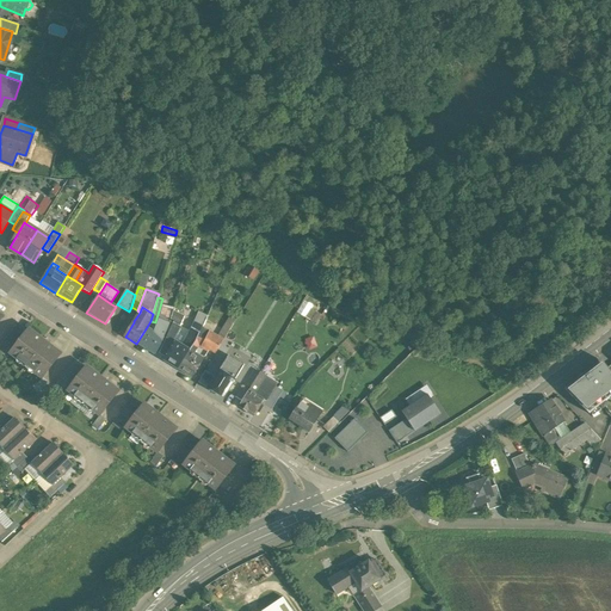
[(184,318),(173,312),(170,321),(173,323),(180,326),(184,318)]
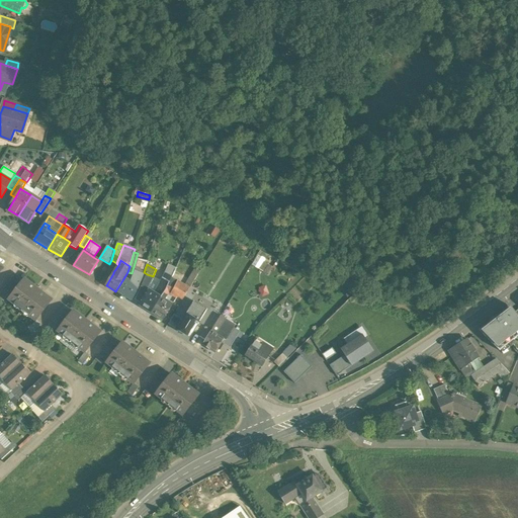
[(268,268),(266,267),(263,272),(268,275),(271,270),(268,268)]
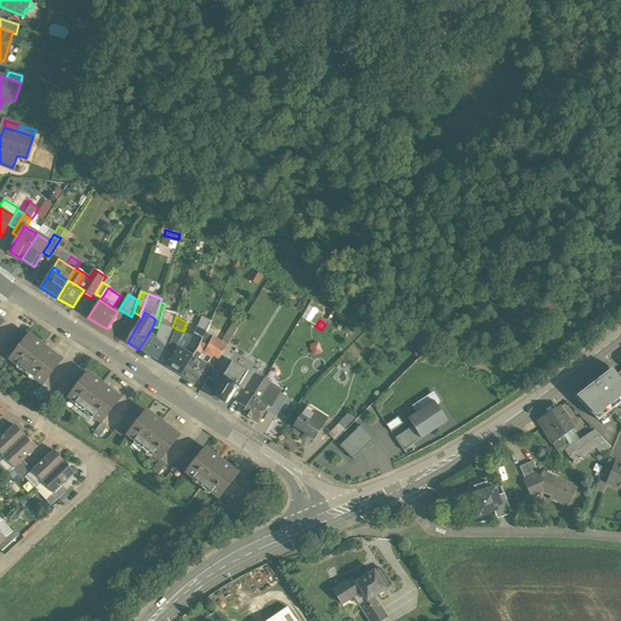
[(234,322),(221,343),(227,347),(240,325),(234,322)]
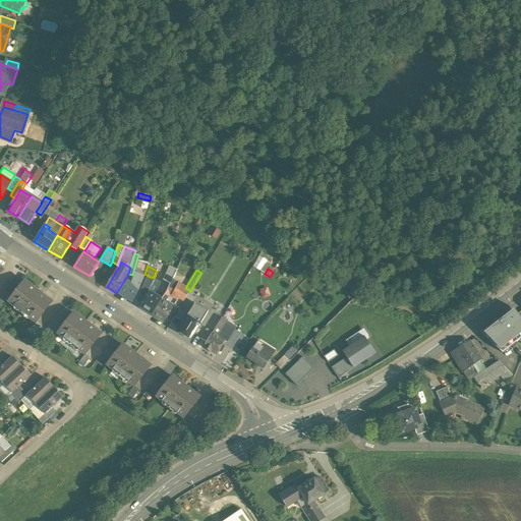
[(174,277),(167,274),(164,281),(171,284),(173,280),(174,277)]
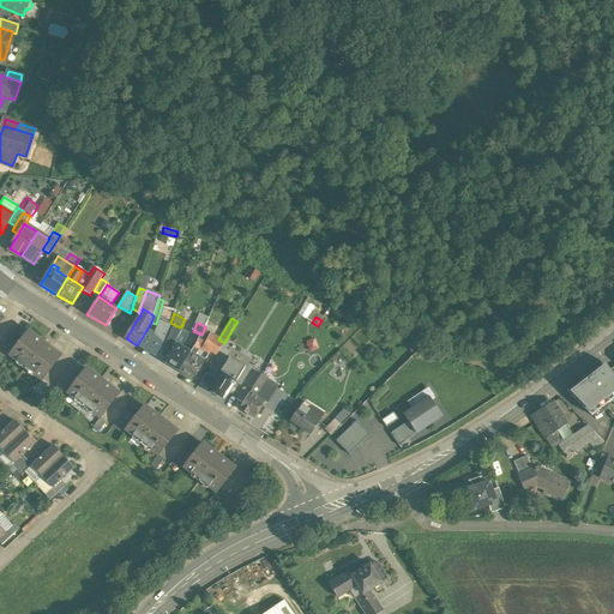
[(17,325),(0,347),(0,355),(6,360),(10,356),(28,333),(17,325)]
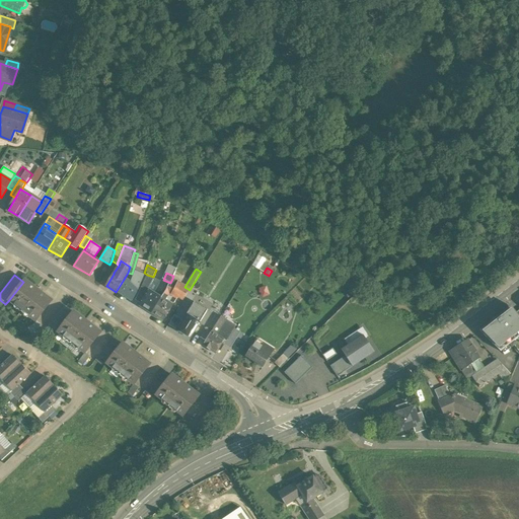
[(147,275),(141,288),(142,288),(146,290),(153,277),(147,275)]
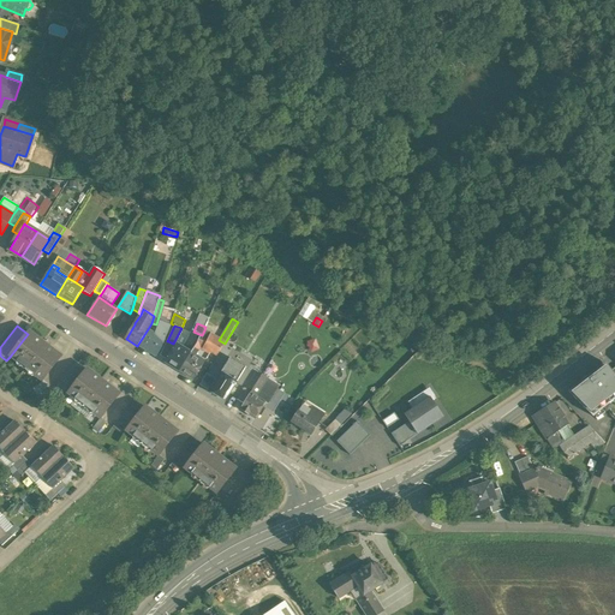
[(154,334),(148,329),(137,346),(155,357),(161,347),(168,329),(162,327),(157,336),(154,334)]
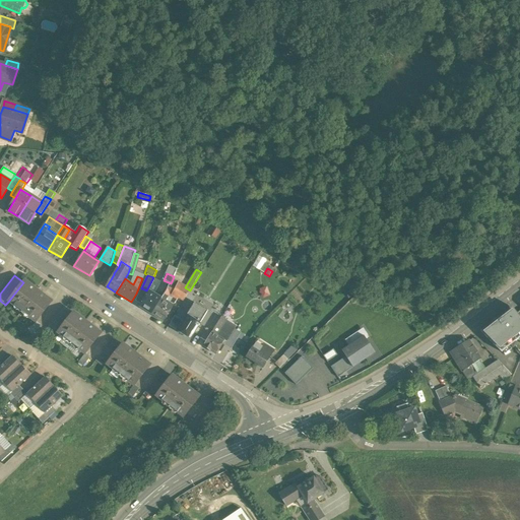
[(178,282),(173,279),(171,283),(167,290),(165,295),(163,297),(161,299),(165,301),(169,295),(175,298),(176,297),(177,294),(180,296),(184,286),(178,283),(178,282)]
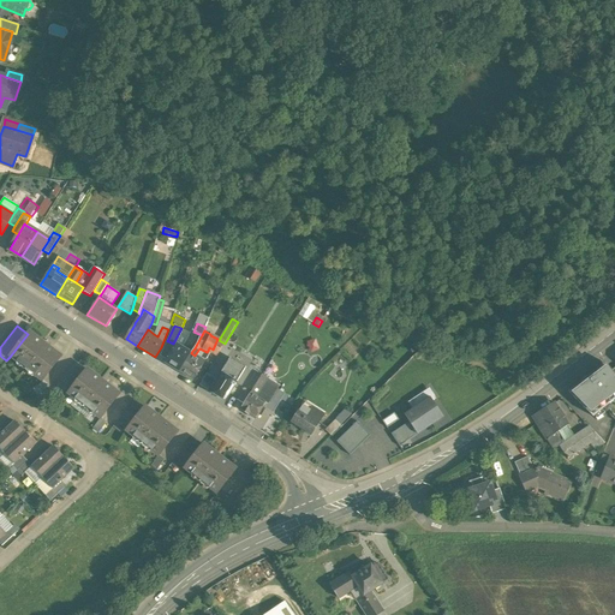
[(202,335),(193,332),(190,340),(193,341),(197,344),(202,335)]
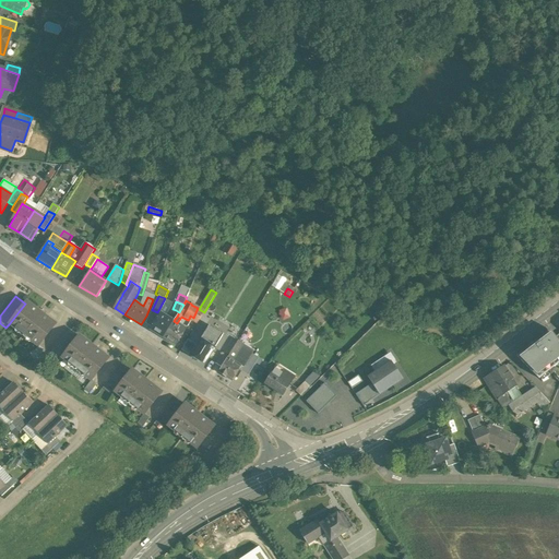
[(55,325),(25,302),(25,304),(9,324),(15,329),(16,328),(32,340),(31,341),(38,346),(55,325)]
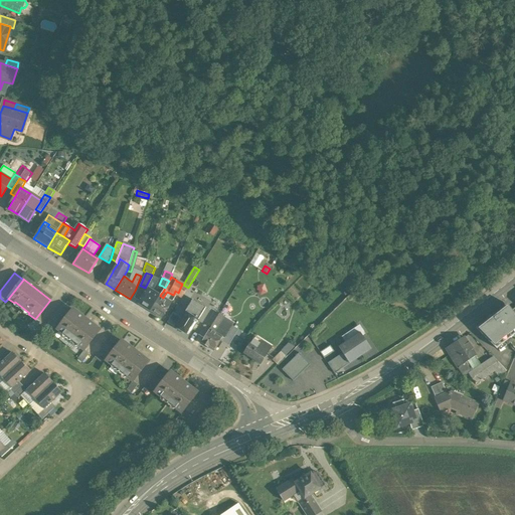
[(183,285),(182,284),(178,293),(175,291),(174,294),(182,298),(186,291),(188,288),(183,285)]
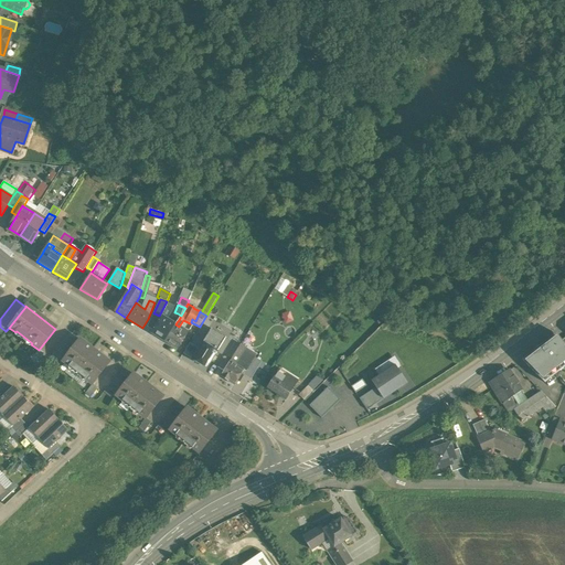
[(155,313),(148,326),(155,330),(162,318),(159,316),(155,313)]
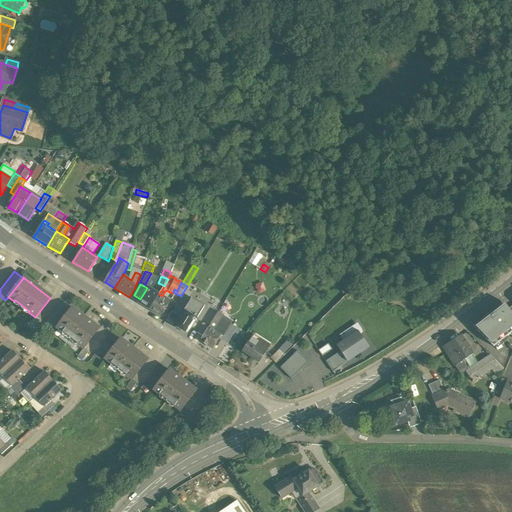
[(140,299),(138,302),(149,310),(159,294),(156,292),(148,287),(147,288),(140,299)]
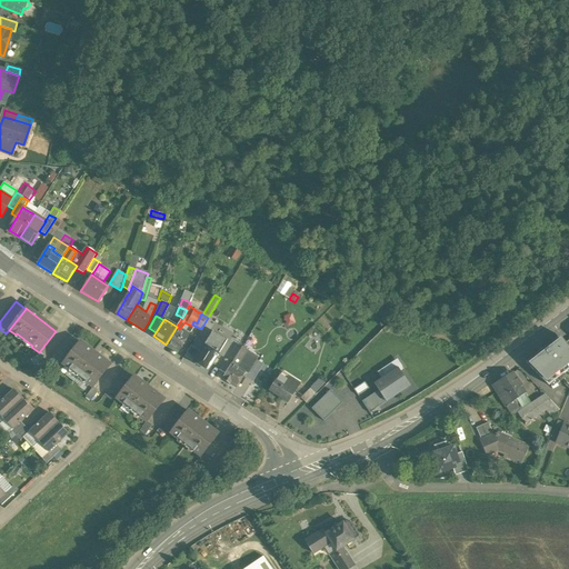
[(177,327),(166,345),(179,352),(189,335),(180,329),(177,327)]
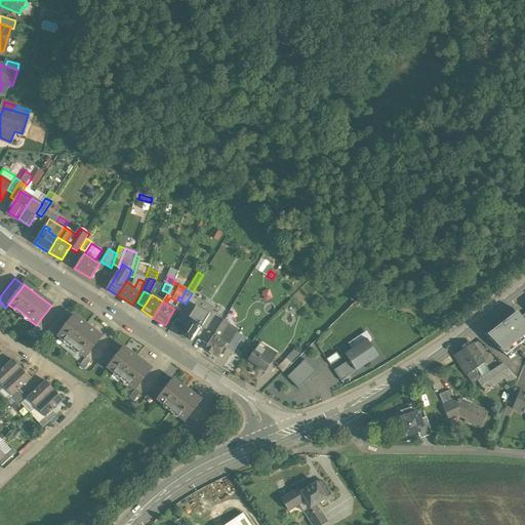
[(196,306),(185,324),(178,334),(193,342),(210,314),(196,306)]
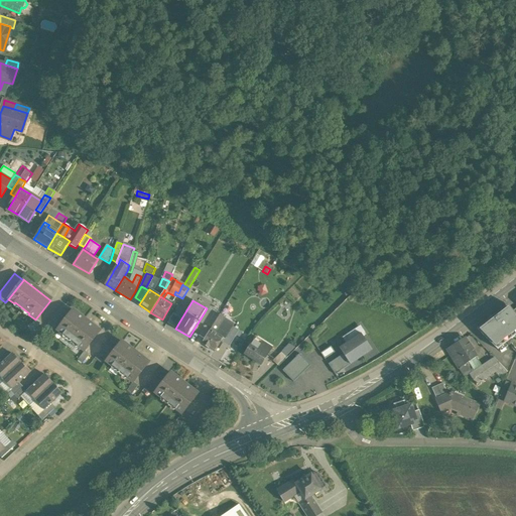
[(63,304),(45,327),(54,334),(57,331),(72,311),(63,304)]
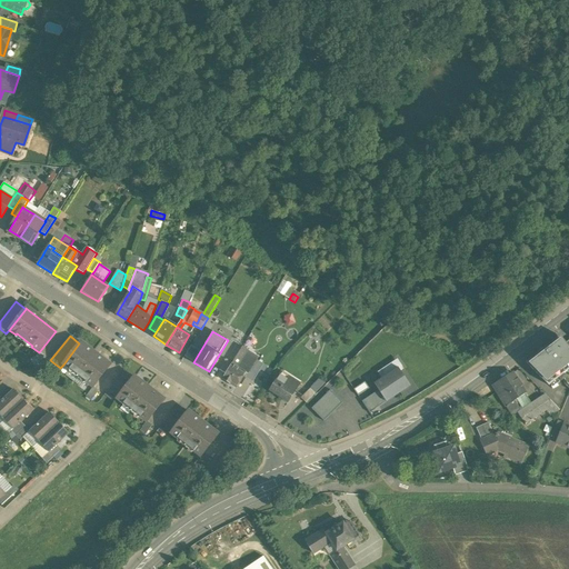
[(549,386),(568,370),(568,348),(566,345),(560,337),(526,363),(549,386)]
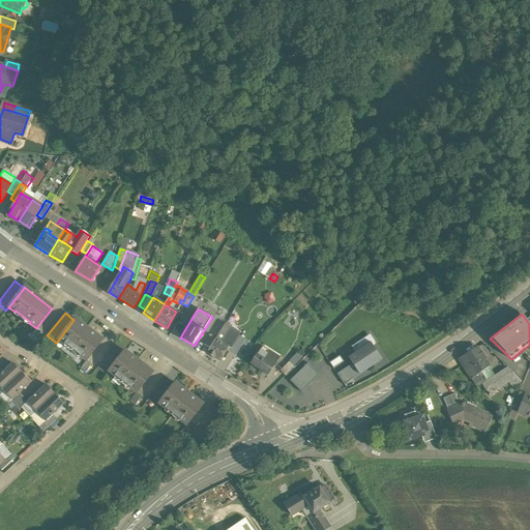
[(101,341),(75,319),(74,320),(59,340),(65,344),(66,343),(81,354),(80,355),(86,360),(101,341)]
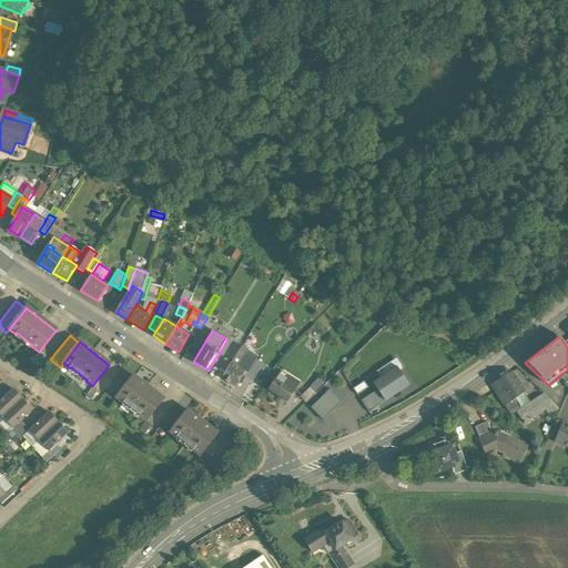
[(191,345),(184,356),(193,362),(200,351),(191,345)]
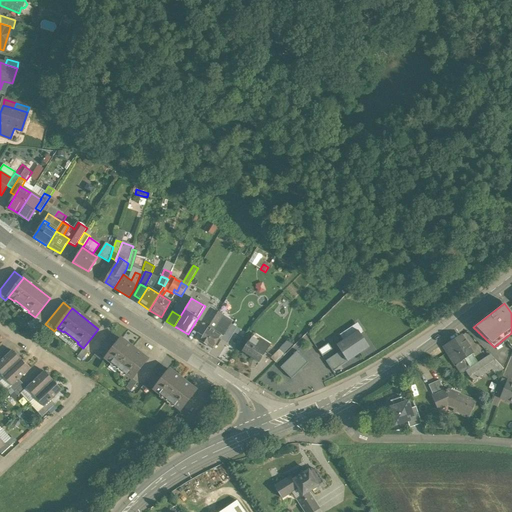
[(218,312),(215,316),(209,326),(208,327),(214,331),(220,321),(223,315),(218,312)]
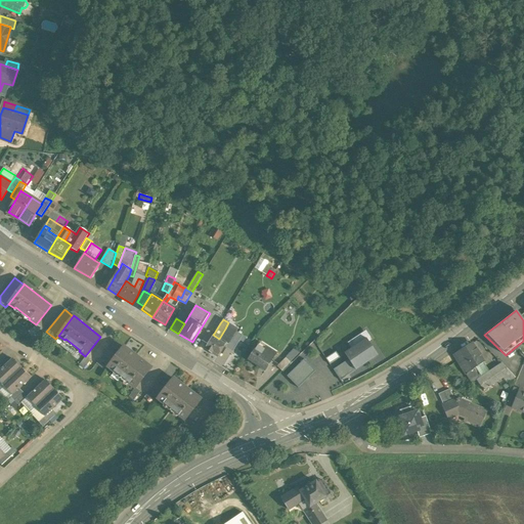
[(220,323),(216,320),(209,331),(214,334),(220,323)]
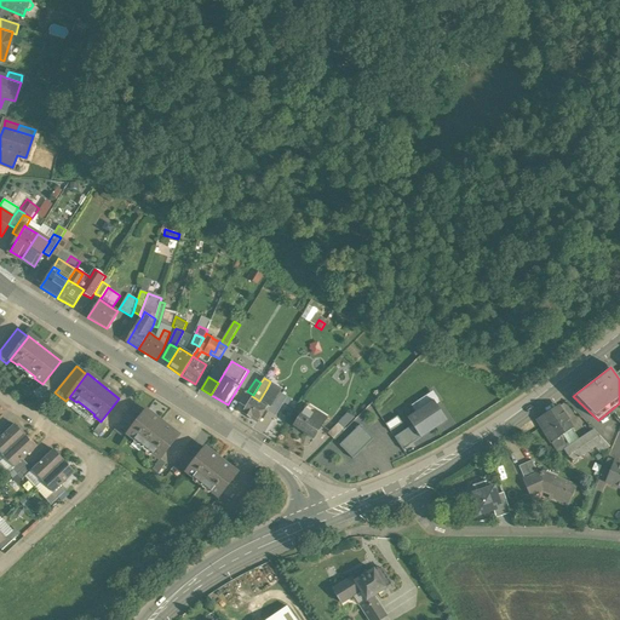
[(49,389),(42,384),(34,394),(40,399),(49,389)]
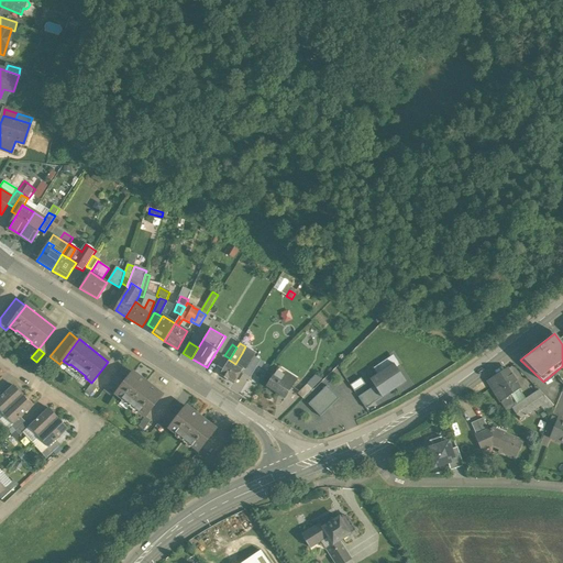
[(251,360),(242,353),(235,364),(243,368),(245,370),(251,360)]
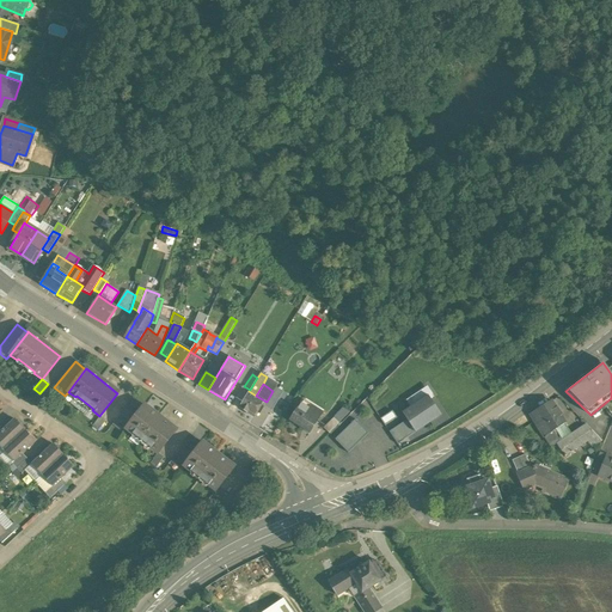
[(244,386),(236,398),(243,402),(243,403),(249,391),(250,390),(244,386)]
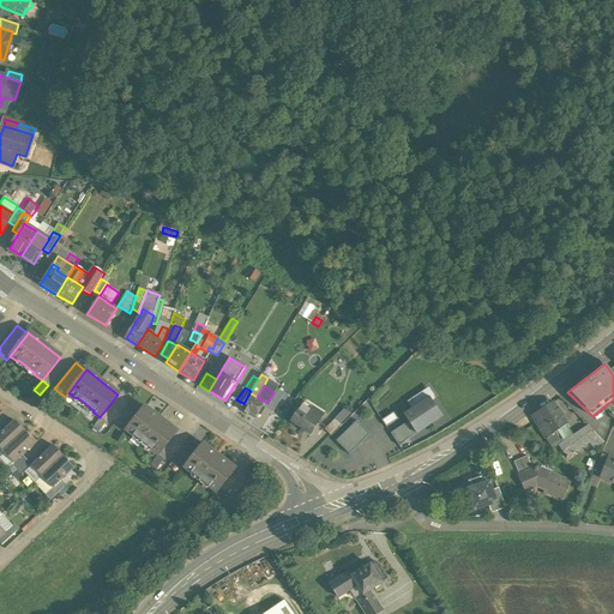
[(268,403),(264,408),(265,408),(272,413),(284,393),(276,389),(274,392),(268,403)]
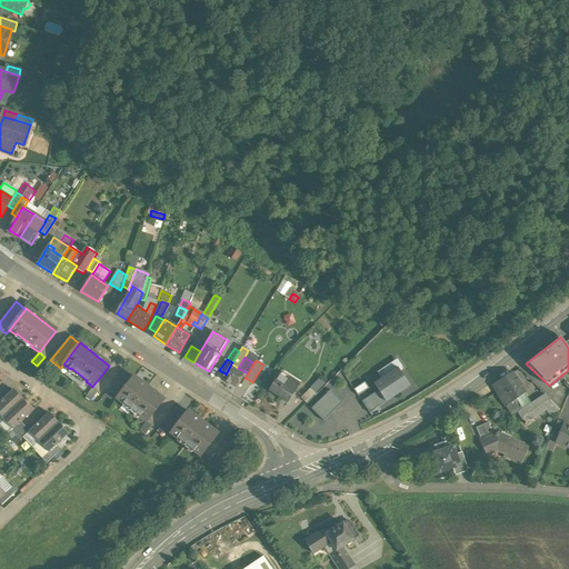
[(238,368),(231,363),(226,375),(226,373),(222,379),(236,388),(239,383),(241,386),(246,378),(245,378),(242,377),(246,372),(238,368)]
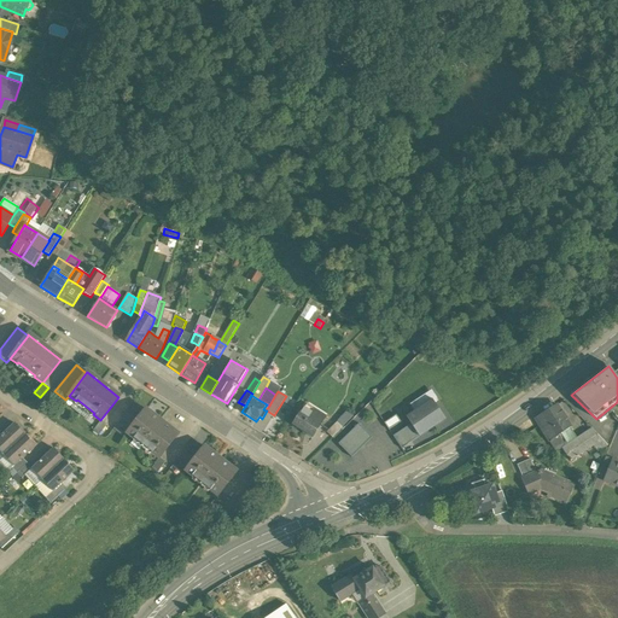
[(432,400),(407,418),(412,425),(419,437),(445,420),(432,400)]
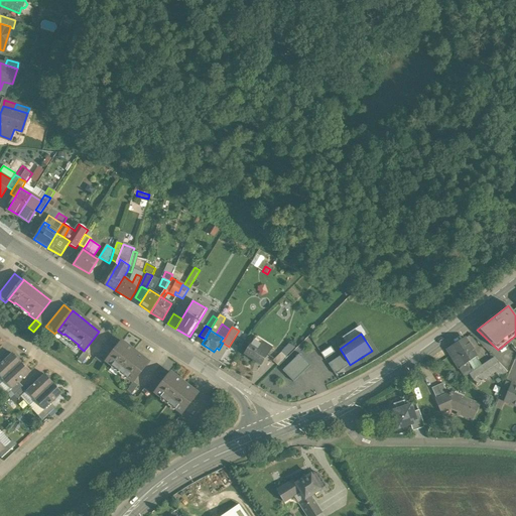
[(112,336),(95,358),(103,365),(106,362),(121,343),(112,336)]
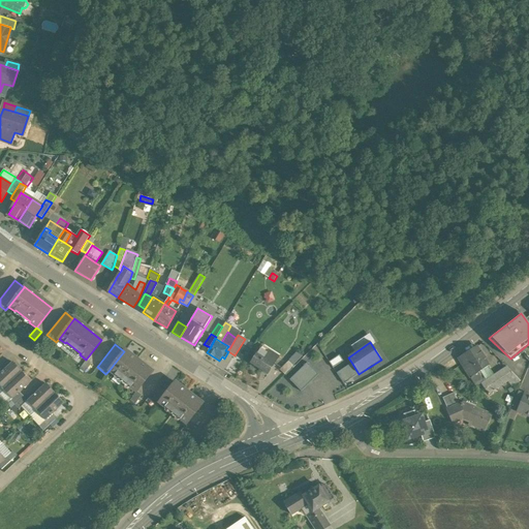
[(279,358),(261,346),(250,364),(269,375),(279,358)]
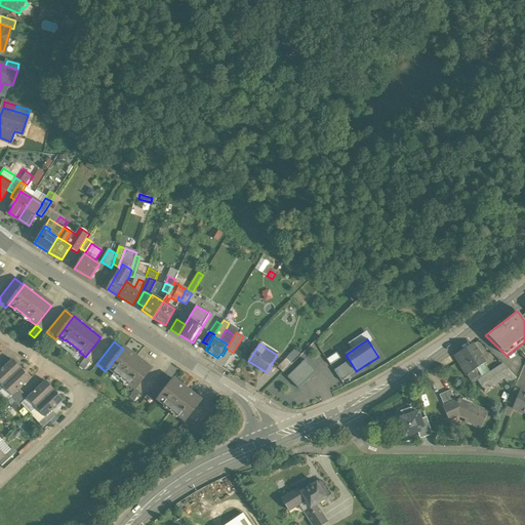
[(472,345),(454,356),(467,375),(475,369),(484,363),(472,345)]
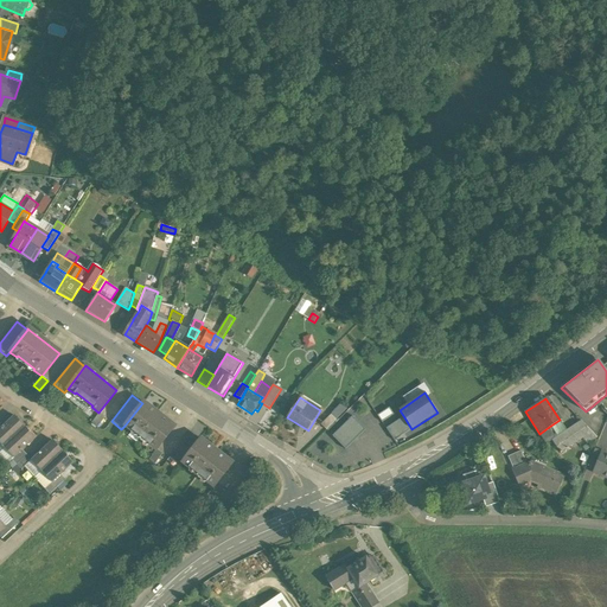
[(174,427),(142,402),(142,403),(125,426),(132,430),(134,429),(151,442),(149,445),(157,449),(174,427)]
